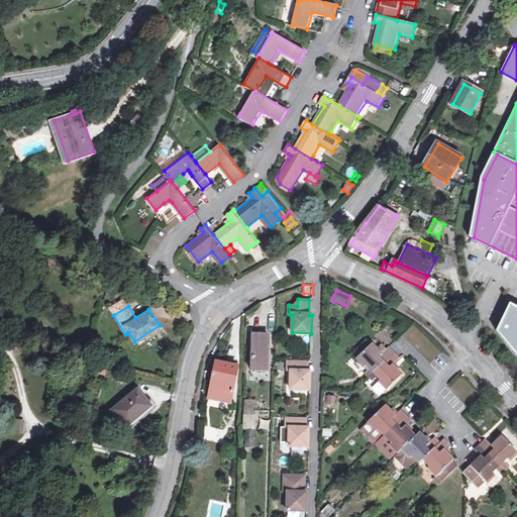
[(516,308),(514,307),(500,333),(516,352),(516,308)]
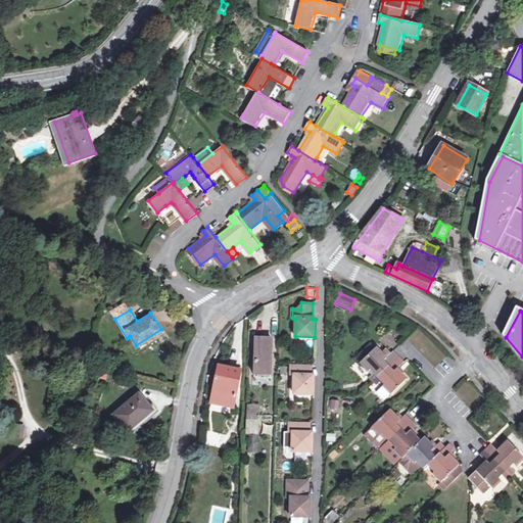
[(256,336),(255,370),(271,371),(273,337),(256,336)]
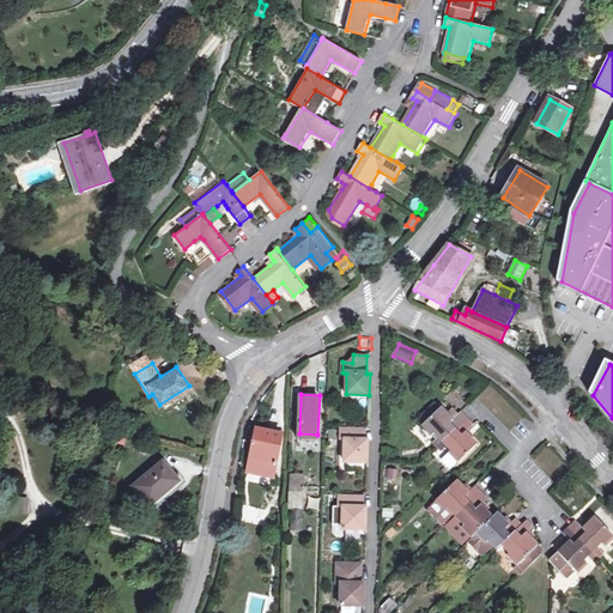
[(435,406),(417,424),(423,430),(441,413),(435,406)]
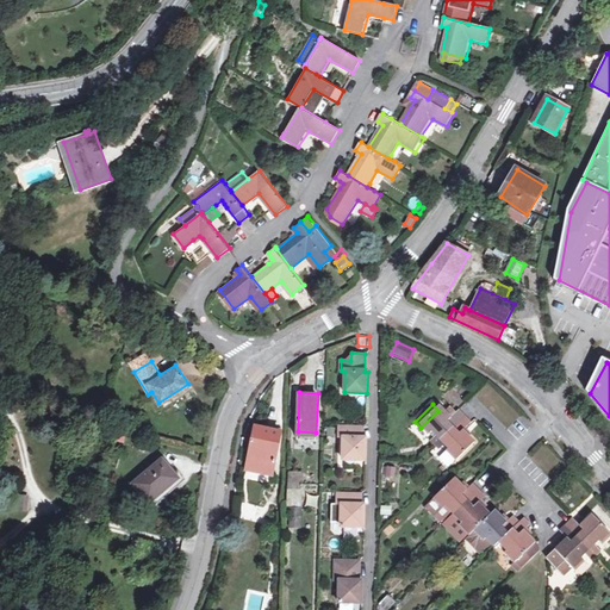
[(431,435),(435,437),(440,443),(444,448),(447,450),(446,452),(454,461),(472,444),(461,435),(468,429),(468,428),(456,416),(449,422),(439,411),(421,428),(430,437),(431,435)]
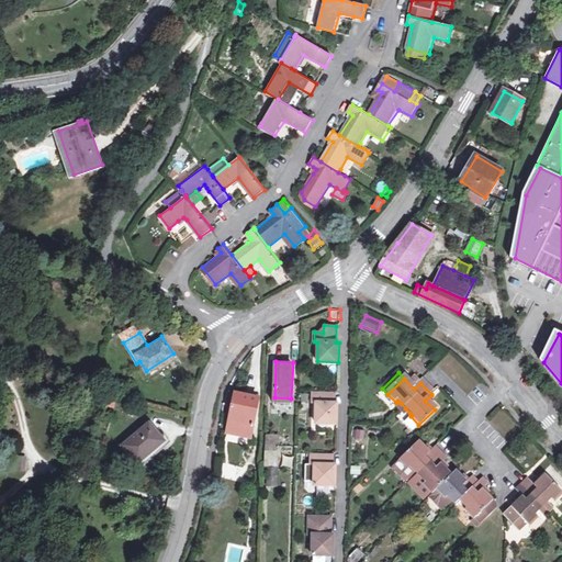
[(334,393),(313,392),(312,404),(316,404),(316,424),(336,424),(337,405),(334,404),(334,393)]
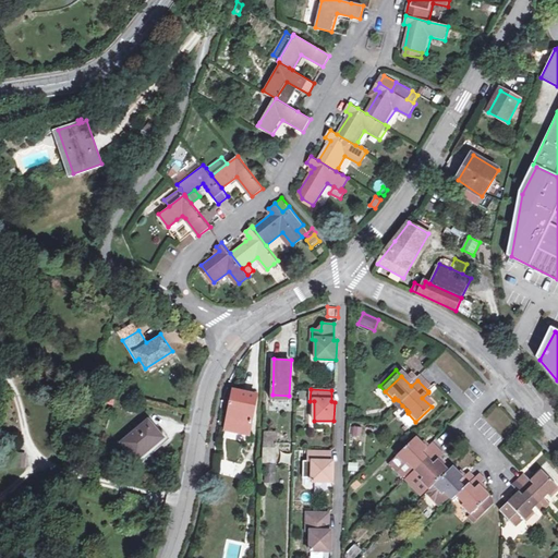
[(226,428),(250,435),(258,397),(235,391),(226,428)]
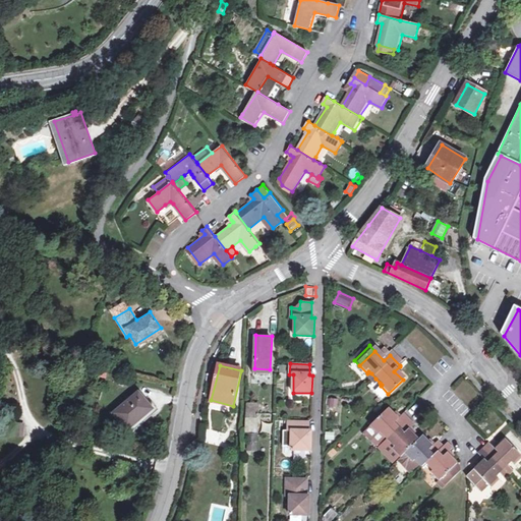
[(380,383),(375,379),(371,373),(368,377),(377,386),(380,383)]
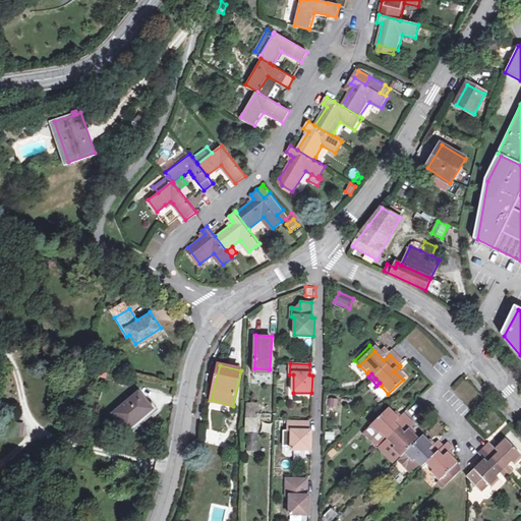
[(127,428),(152,409),(138,393),(115,412),(127,428)]
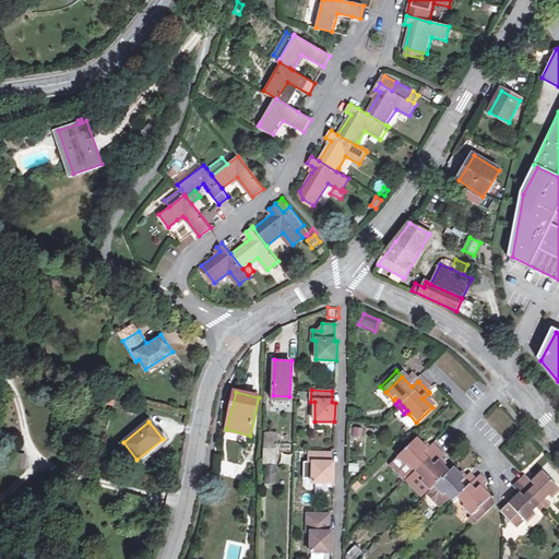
[(363,438),(364,429),(356,428),(355,437),(363,438)]
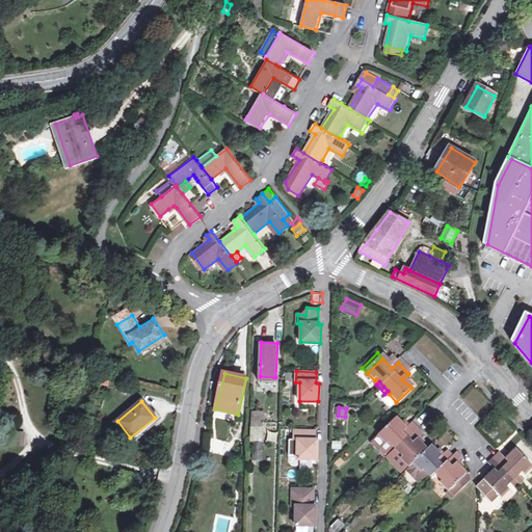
[(263,418),(254,418),(254,428),(254,441),(262,441),(263,418)]
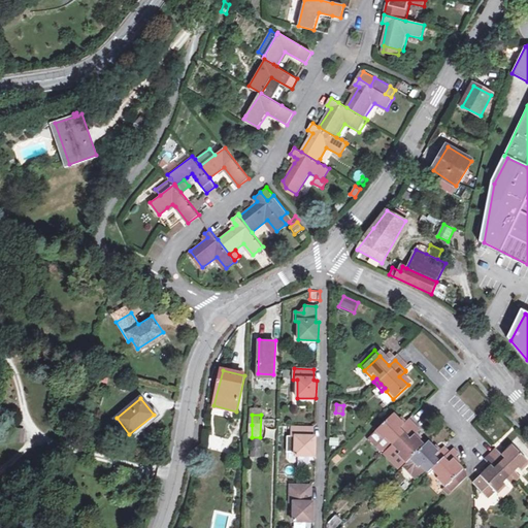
[(438,452),(429,442),(425,447),(416,437),(422,432),(420,430),(416,426),(410,421),(404,427),(394,417),(376,434),(386,444),(388,442),(393,448),(396,451),(398,454),(397,456),(414,474),(422,467),(426,471),(428,473),(429,474),(433,471),(450,453),(444,447),(438,452)]
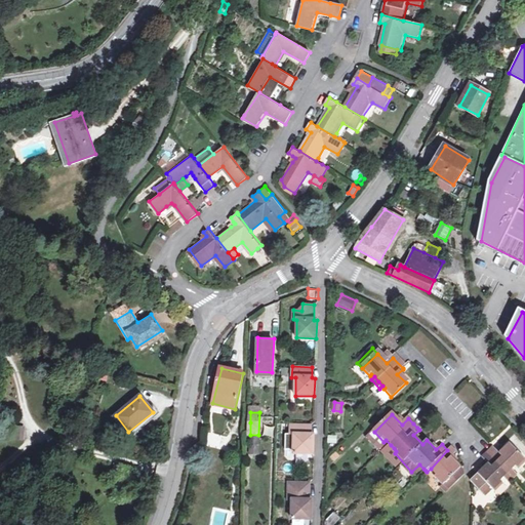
[(311,423),(290,423),(290,434),(294,435),(293,453),(312,453),(313,436),(310,435),(311,423)]
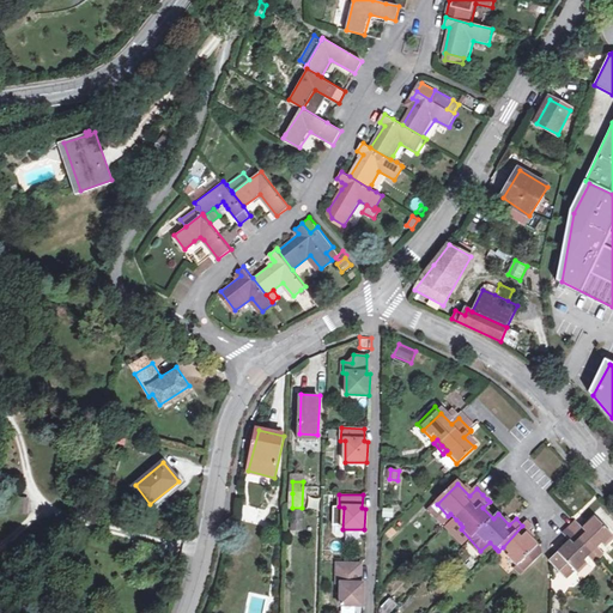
[(307,509),(319,509),(320,498),(308,497),(307,509)]
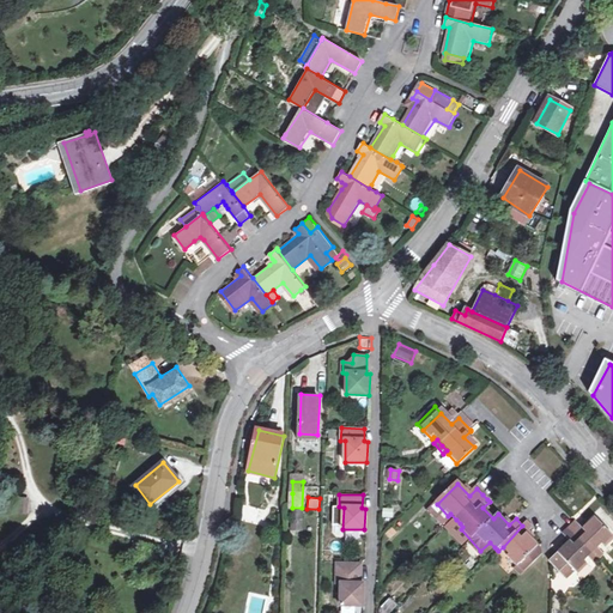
[(304,532),(304,511),(291,511),(291,532),(304,532)]
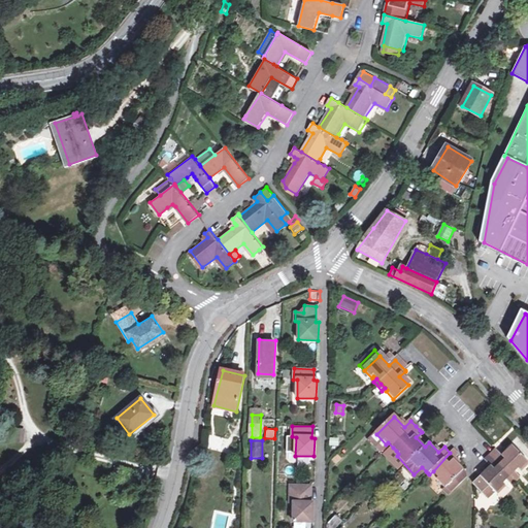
[(502,457),(508,452),(504,447),(498,452),(502,457)]
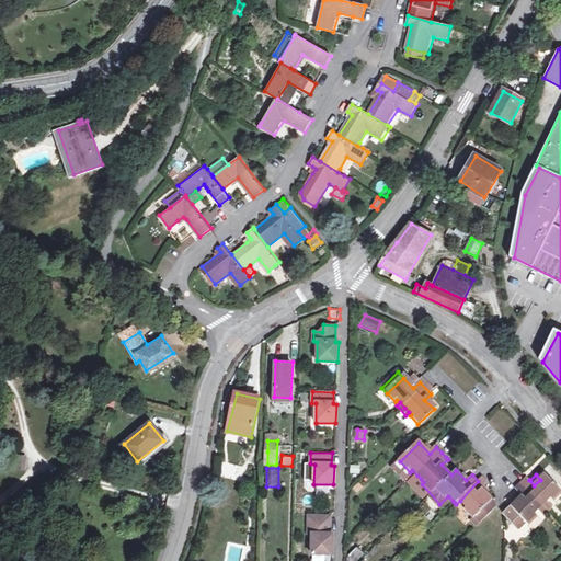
[(418,476),(411,483),(413,487),(421,479),(418,476)]
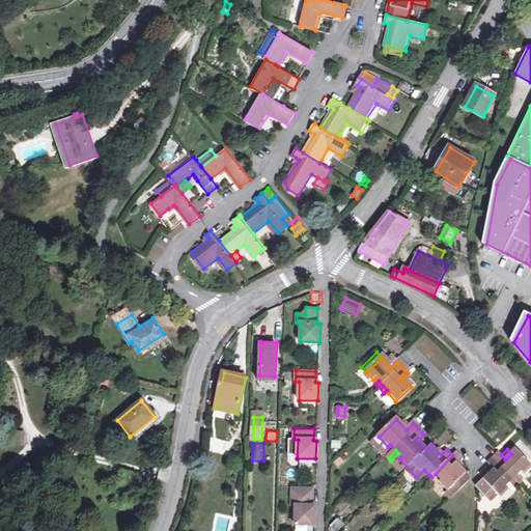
[(488,463),(490,465),(495,471),(490,475),(478,485),(484,494),(485,493),(493,500),(499,494),(500,494),(509,486),(508,484),(514,479),(519,475),(521,476),(529,468),(514,451),(511,454),(505,459),(501,454),(500,453),(488,463)]
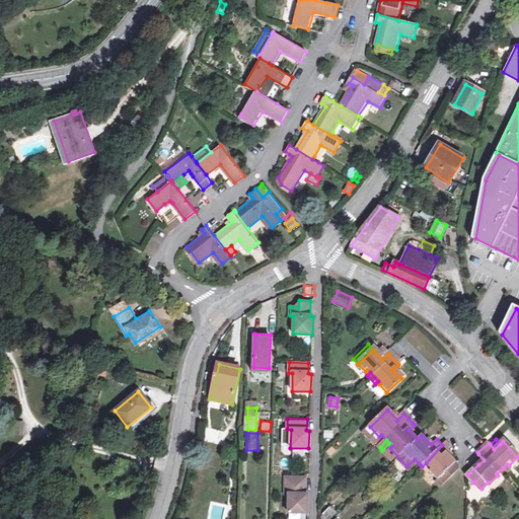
[(447,451),(451,447),(446,442),(442,445),(426,463),(431,468),(430,470),(438,478),(437,479),(441,486),(459,468),(459,464),(447,451)]
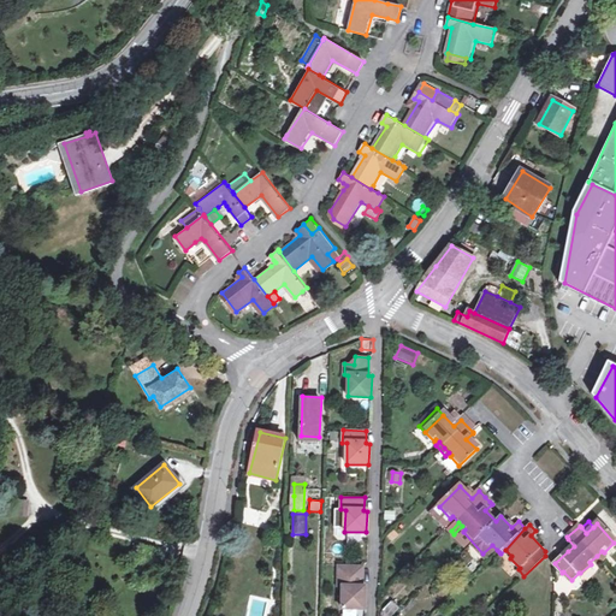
[(574,546),(568,539),(562,545),(568,551),(574,546)]
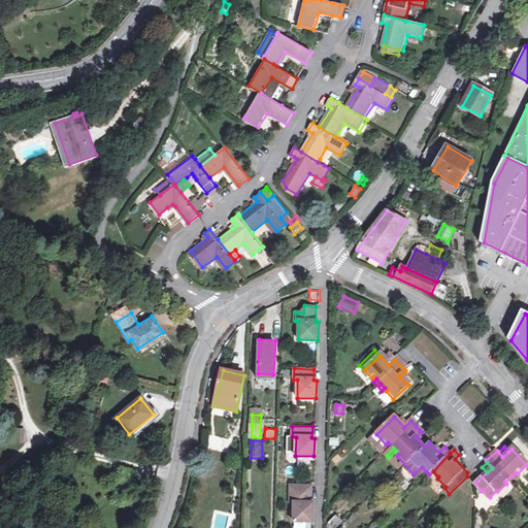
[(422,467),(414,474),(418,479),(422,474),(426,471),(422,467)]
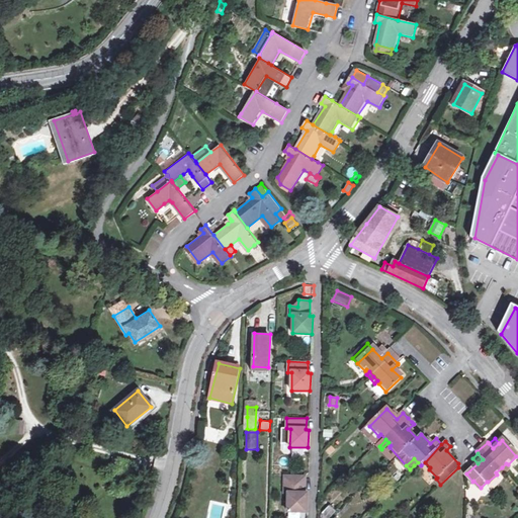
[(506,463),(502,467),(496,472),(497,475),(501,479),(511,468),(508,464),(506,463)]
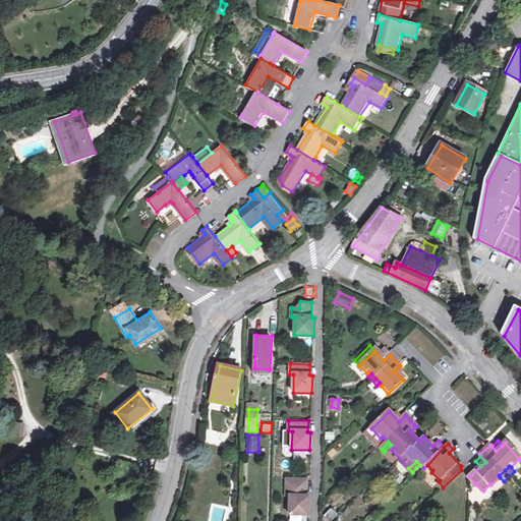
[(306,478),(287,478),(286,495),(289,496),(289,514),(308,515),(308,497),(305,496),(306,478)]
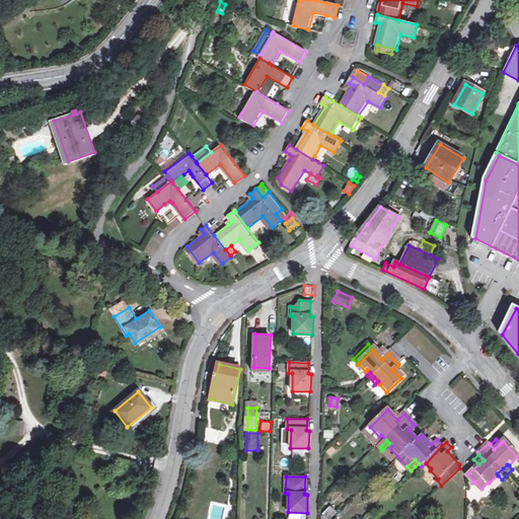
[(329,518),(337,513),(331,507),(323,514),(323,518),(329,518)]
